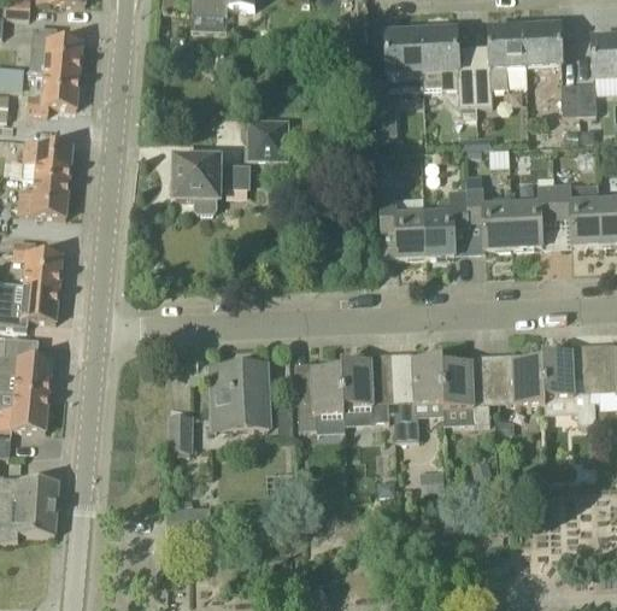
[(29,21),(30,0),(7,0),(6,19),(29,21)]
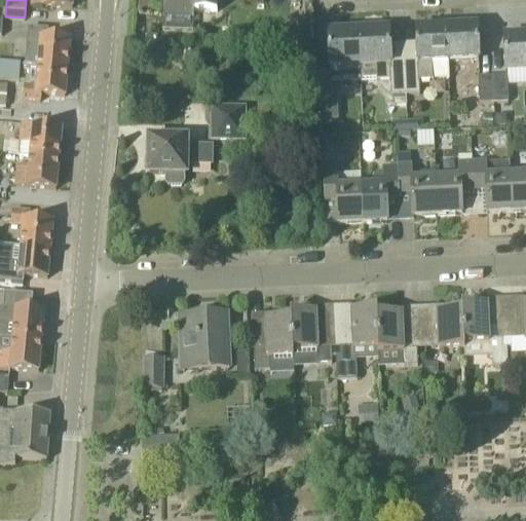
[(217,8),(217,0),(163,0),(163,8),(196,10),(197,7),(217,8)]
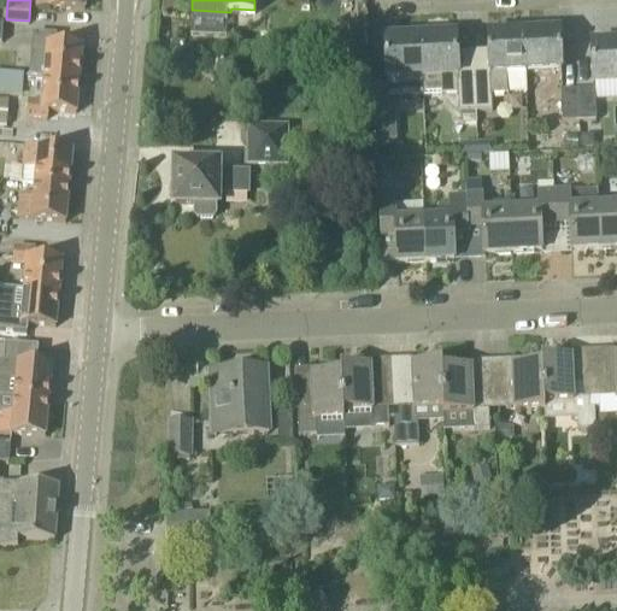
[(562,66),(559,25),(558,25),(558,27),(524,28),(526,69),(562,66)]
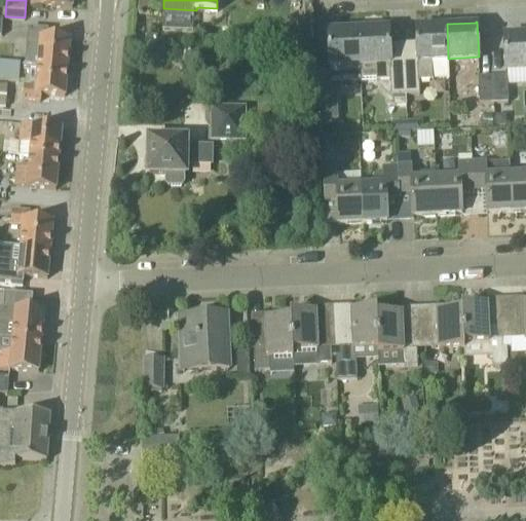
[(449,76),(447,59),(448,59),(447,24),(446,24),(446,25),(417,26),(417,25),(416,25),(418,64),(406,65),(407,90),(418,90),(419,90),(419,77),(449,76)]
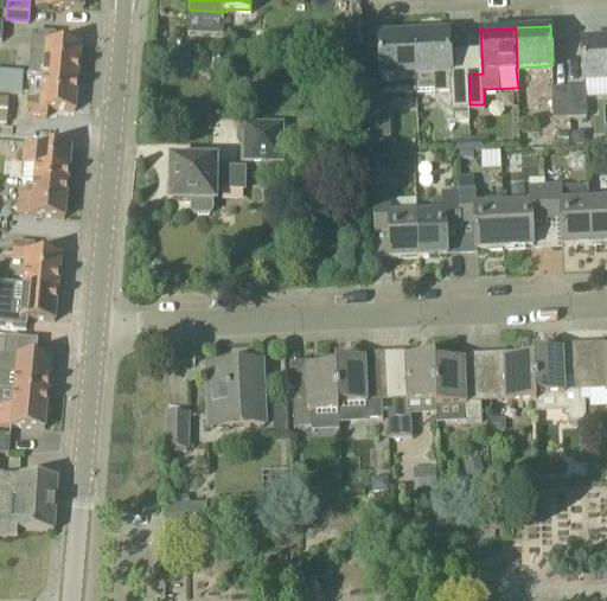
[(78,75),(81,42),(55,39),(55,31),(34,30),(32,46),(46,48),(45,71),(78,75)]
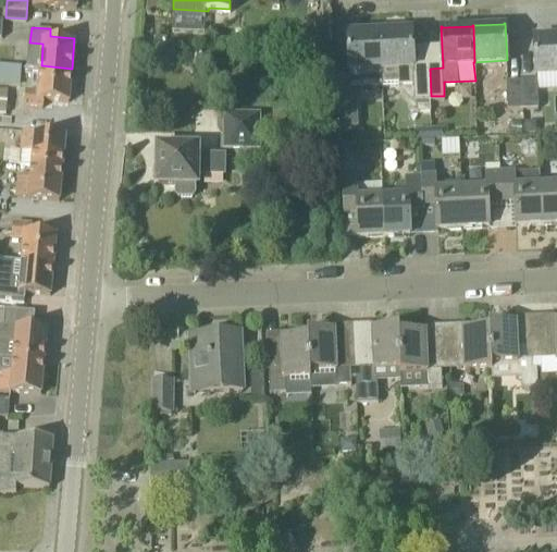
[(412,28),(381,29),(384,83),(413,81),(415,98),(431,96),(430,69),(413,70),(413,49),(412,28)]
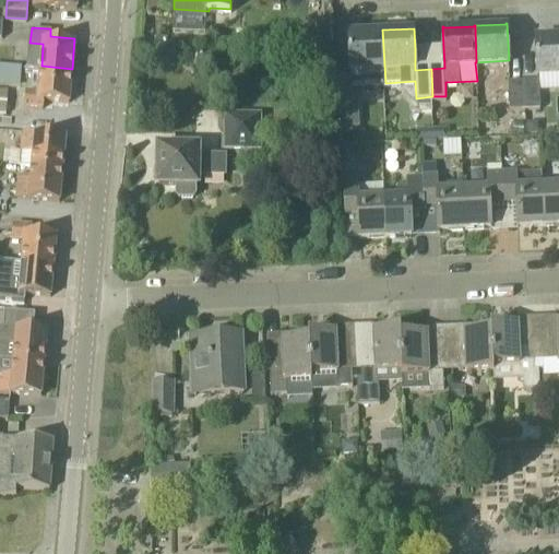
[(353,101),(352,84),(385,83),(382,30),(348,32),(351,72),(336,73),(337,95),(340,124),(359,122),(358,101),(353,101)]
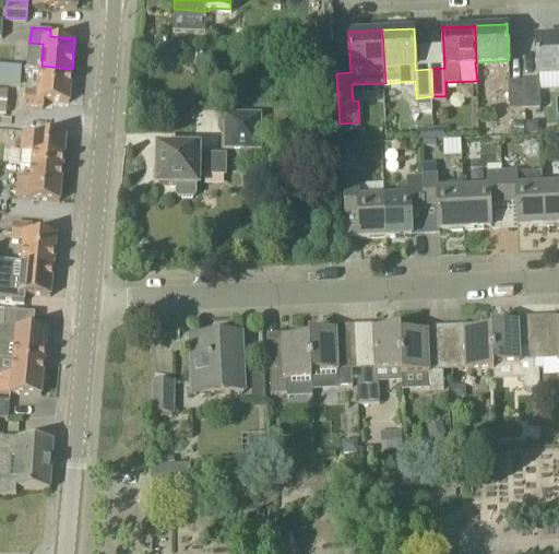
[(537,71),(558,70),(558,35),(536,36),(537,71)]
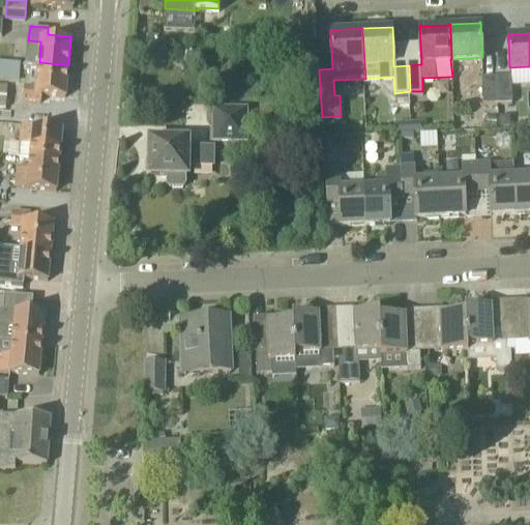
[(0,74),(18,77),(20,61),(0,59),(0,74)]
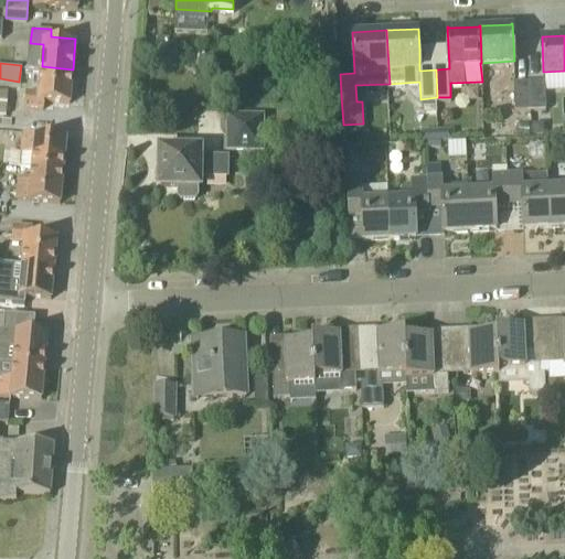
[(70,100),(73,70),(42,66),(40,89),(27,88),(24,104),(44,106),(45,98),(70,100)]
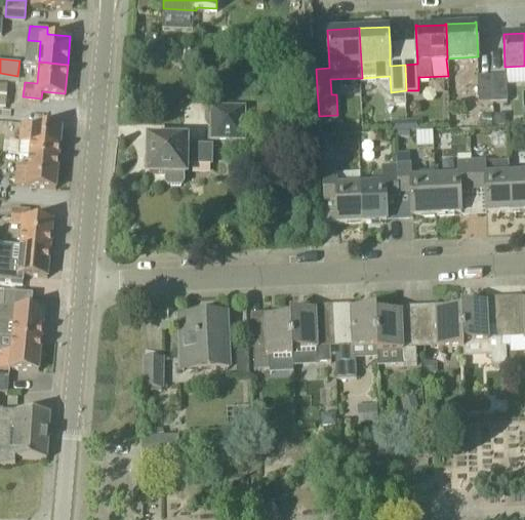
[(493,98),(507,98),(506,72),(491,73),(493,98)]
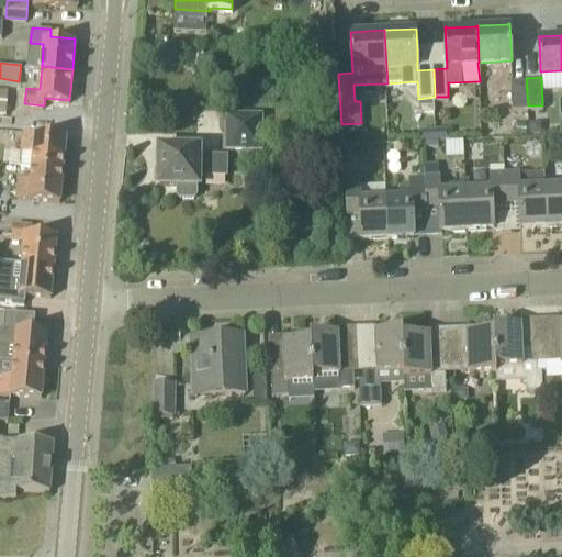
[(512,107),(528,106),(526,78),(510,79),(512,107)]
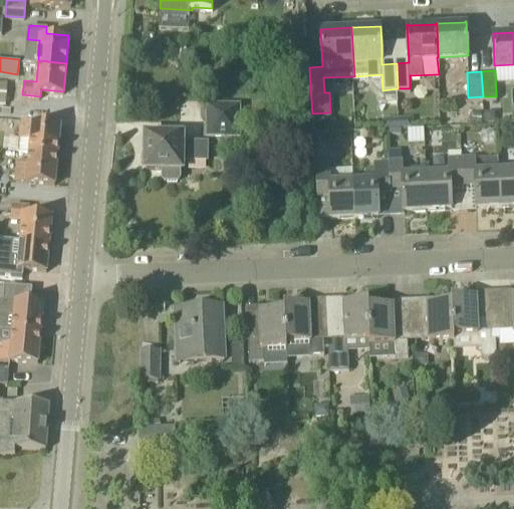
[(0,100),(7,101),(11,79),(0,77),(0,100)]
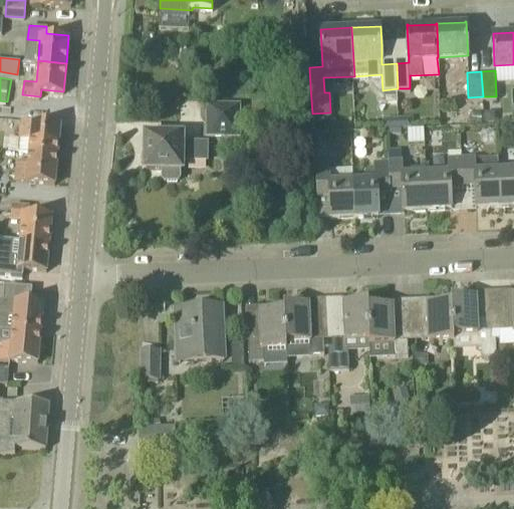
[(240,134),(241,103),(208,102),(208,134),(240,134)]
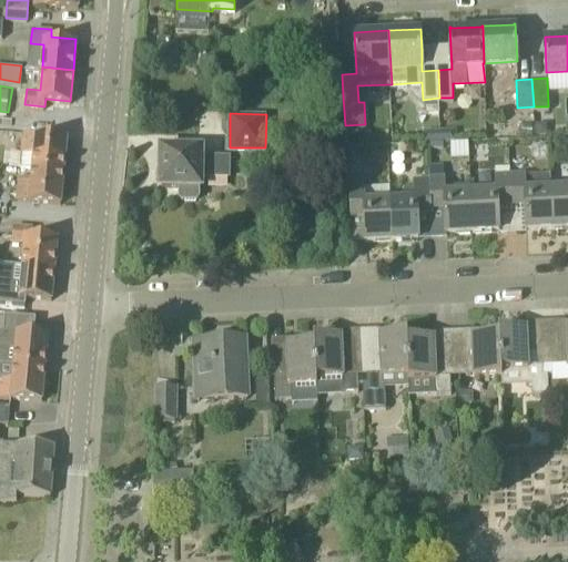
[(533,124),(518,125),(519,138),(534,136),(533,124)]
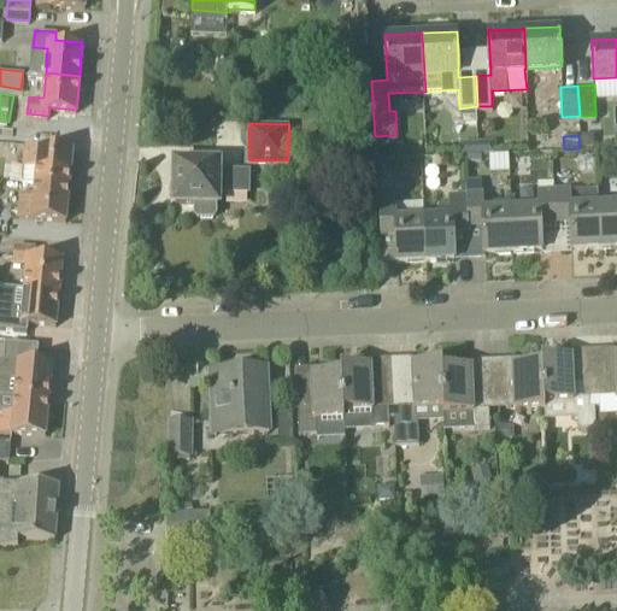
[(459,152),(466,152),(480,151),(480,136),(459,137),(459,152)]
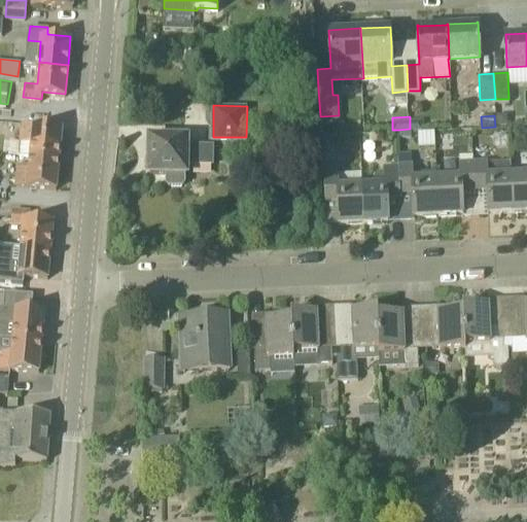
[(410,129),(411,129),(424,128),(423,116),(410,116),(410,129)]
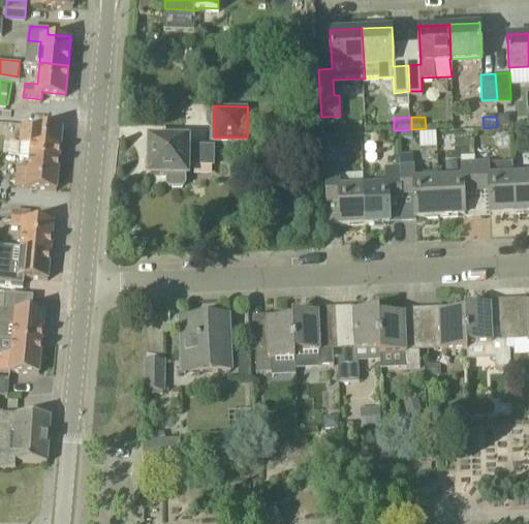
[(59,157),(62,125),(22,122),(19,152),(31,154),(59,157)]
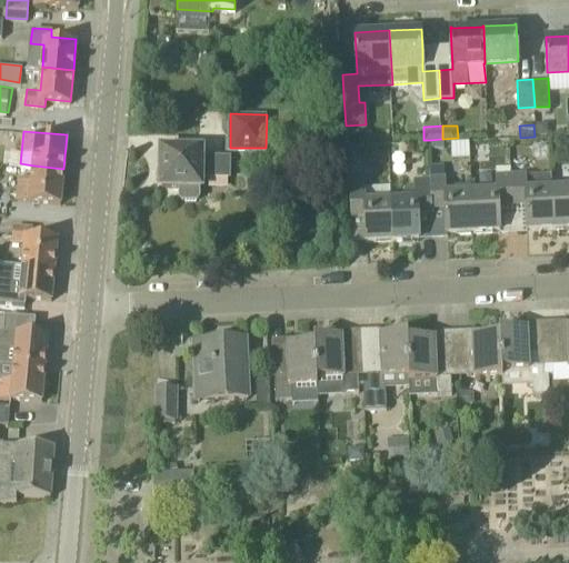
[(201,152),(201,148),(162,147),(162,164),(158,169),(158,174),(161,179),(161,183),(179,184),(179,194),(183,199),(197,199),(200,195),(200,187),(201,187),(201,174),(230,174),(231,152),(201,152)]
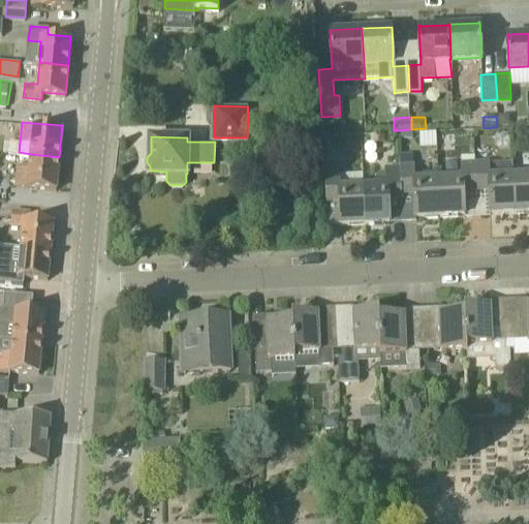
[(366,221),(391,220),(390,197),(402,196),(402,192),(401,151),(400,151),(400,165),(387,165),(389,170),(379,170),(376,174),(377,184),(365,185),(366,221)]
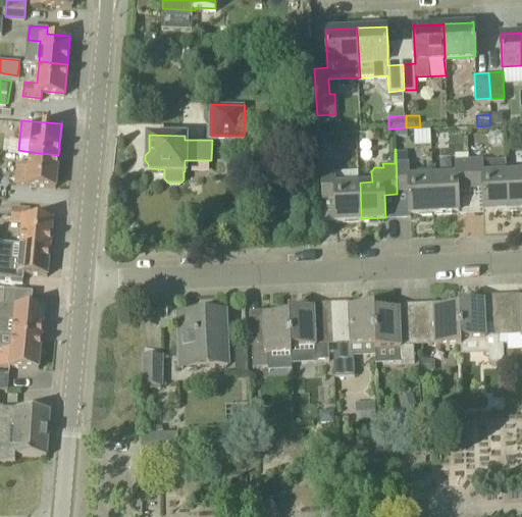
[(396,149),(397,190),(408,190),(409,212),(435,211),(433,175),(432,175),(431,168),(409,169),(409,162),(408,162),(407,149),(396,149)]
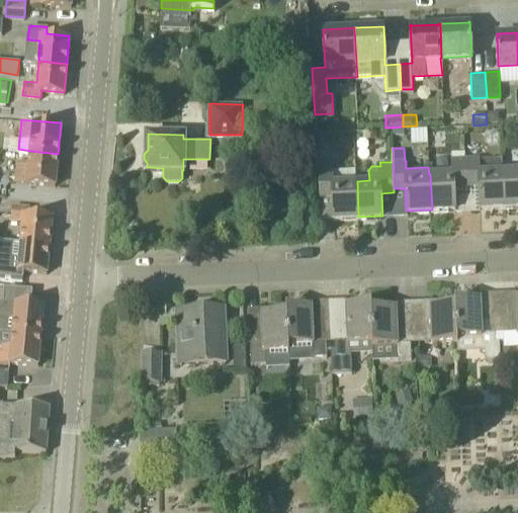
[(56,184),(58,154),(30,151),(28,163),(17,162),(16,180),(27,181),(56,184)]
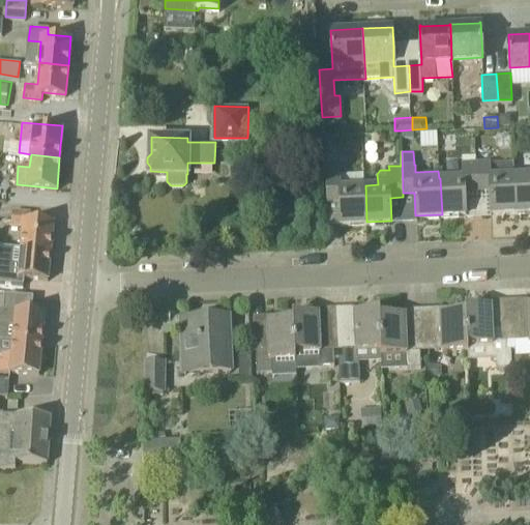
[(513,159),(476,162),(478,190),(490,188),(491,212),(517,211),(514,174),(513,159)]
